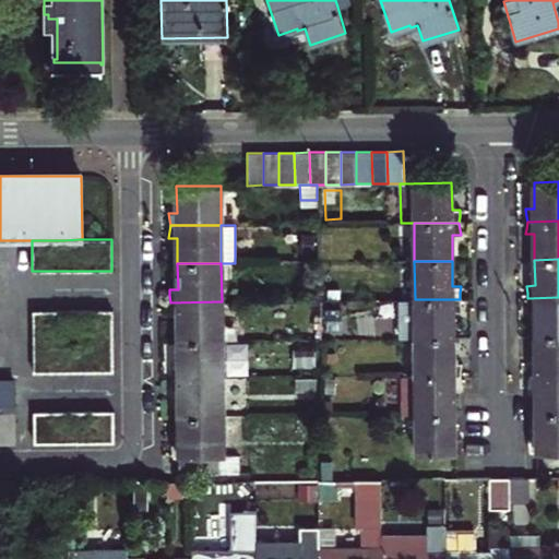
[(535,310),(535,336),(558,335),(558,297),(527,298),(527,306),(526,310),(535,310)]
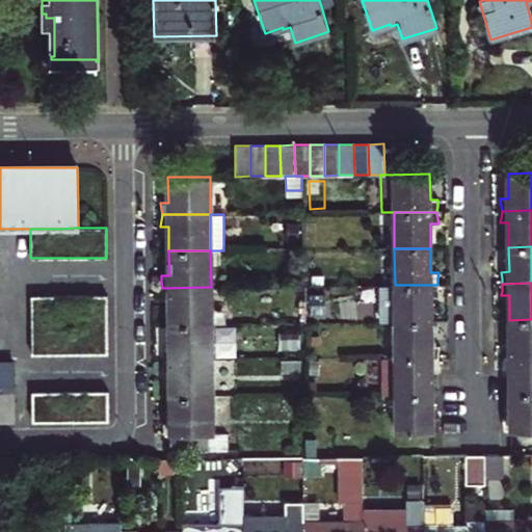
[(395,285),(380,285),(380,321),(395,321),(431,321),(431,296),(439,296),(439,291),(437,285),(395,285)]
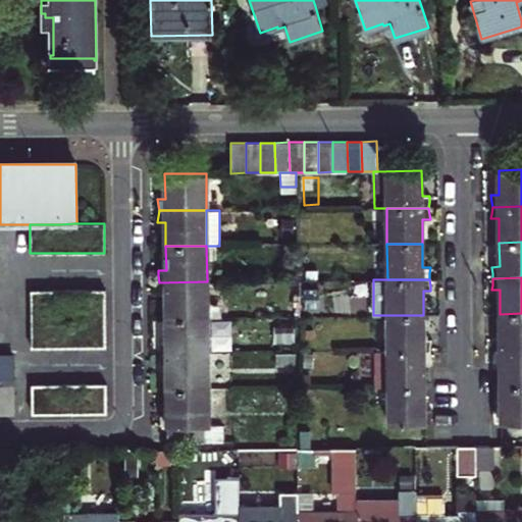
[(166,318),(207,317),(207,281),(159,282),(159,290),(158,294),(166,294),(166,318)]
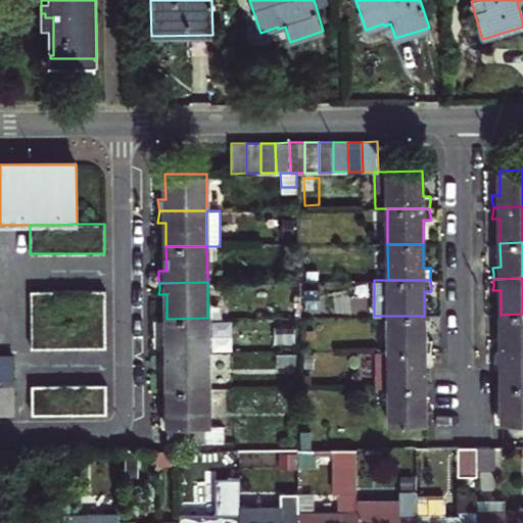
[(31,291),(31,320),(31,348),(105,347),(105,333),(105,319),(105,302),(105,290),(75,290),(31,291)]
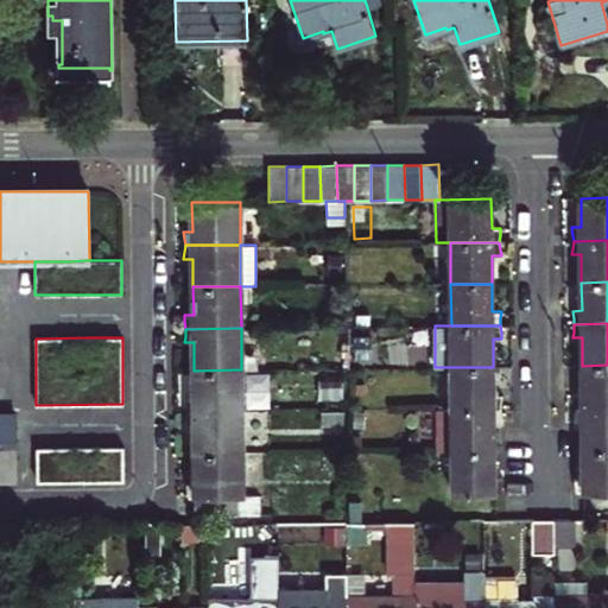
[(574,400),(575,407),(607,406),(607,365),(582,366),(582,394),(574,394),(574,400)]
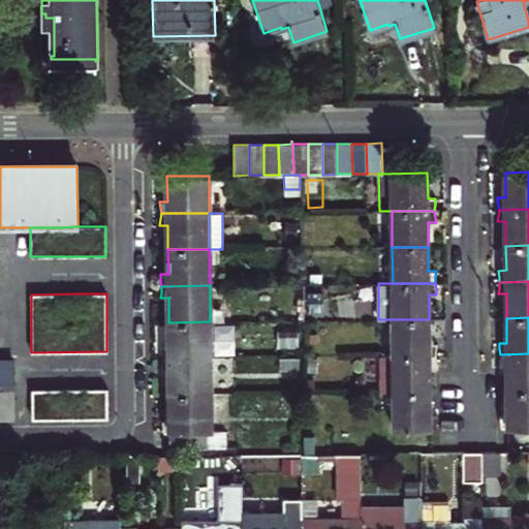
[(393,319),(394,355),(435,355),(436,348),(437,343),(429,343),(429,319),(393,319)]
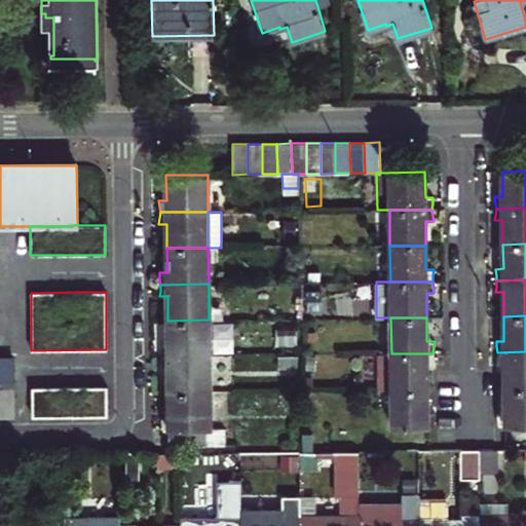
[(161,357),(210,355),(209,320),(167,321),(167,344),(160,344),(161,351),(161,357)]
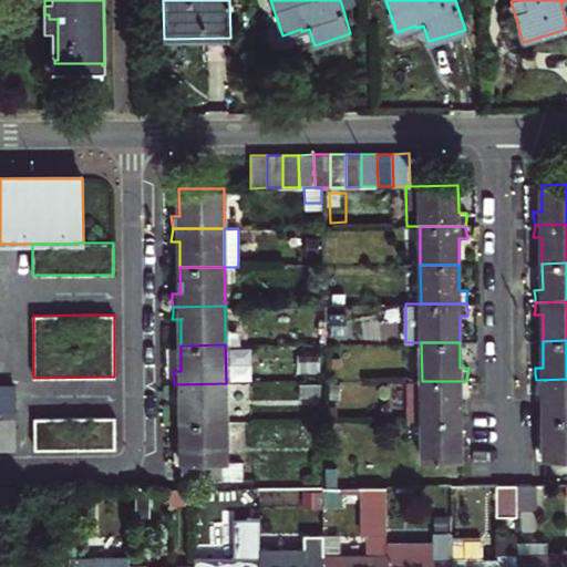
[(566,379),(536,380),(536,387),(535,392),(544,392),(544,409),(544,419),(566,418),(566,379)]
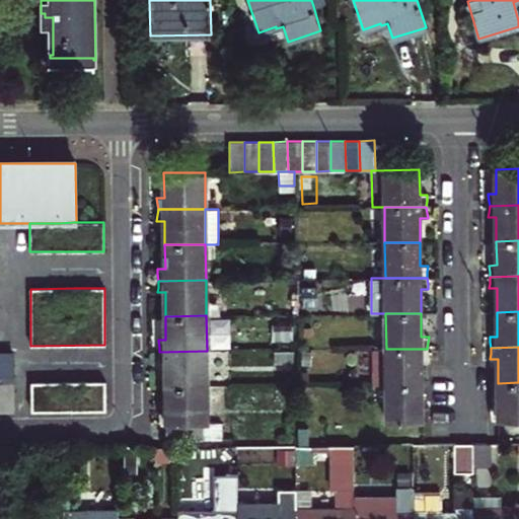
[(373,349),(373,384),(386,384),(422,384),(421,360),(429,360),(428,355),(427,349),(386,349),(373,349)]
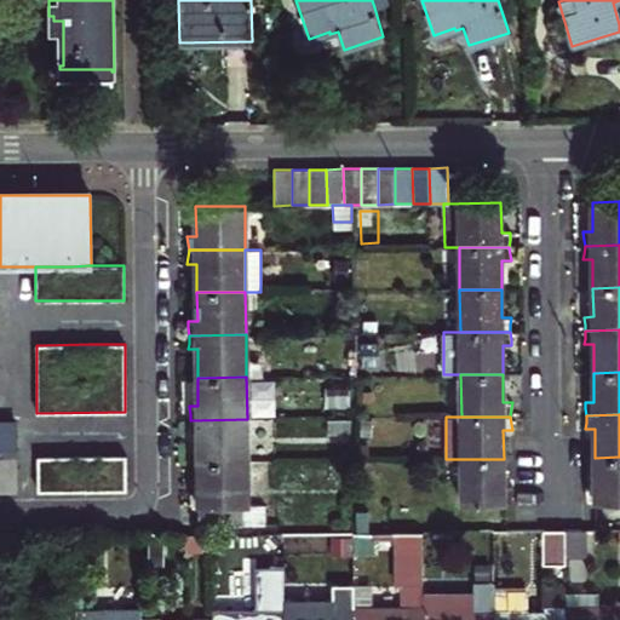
[(189,434),(199,434),(199,463),(247,461),(247,419),(190,420),(189,429),(189,434)]
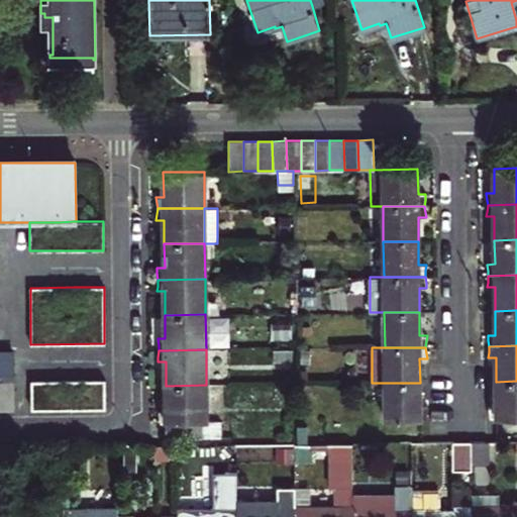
[(293,350),(273,350),(273,362),(293,362),(293,350)]
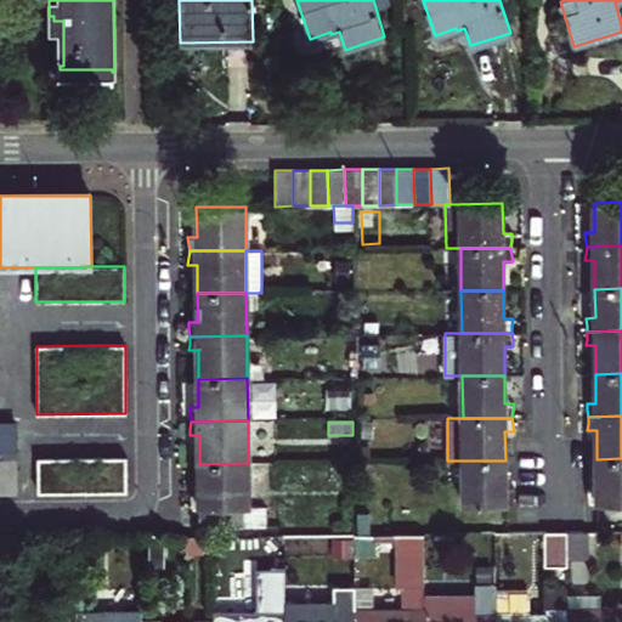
[(0,423),(0,450),(16,451),(16,423),(0,423)]
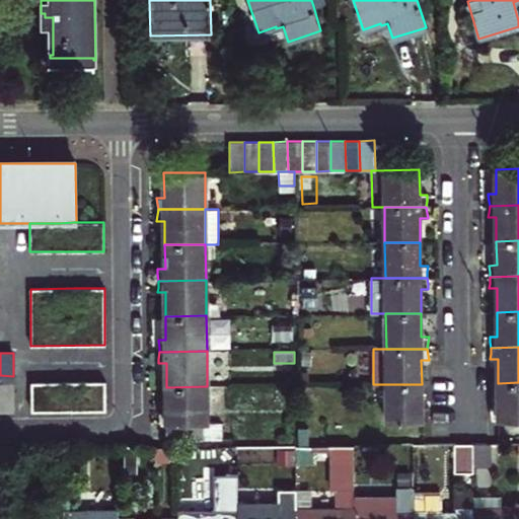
[(0,412),(14,412),(13,376),(0,375),(0,412)]
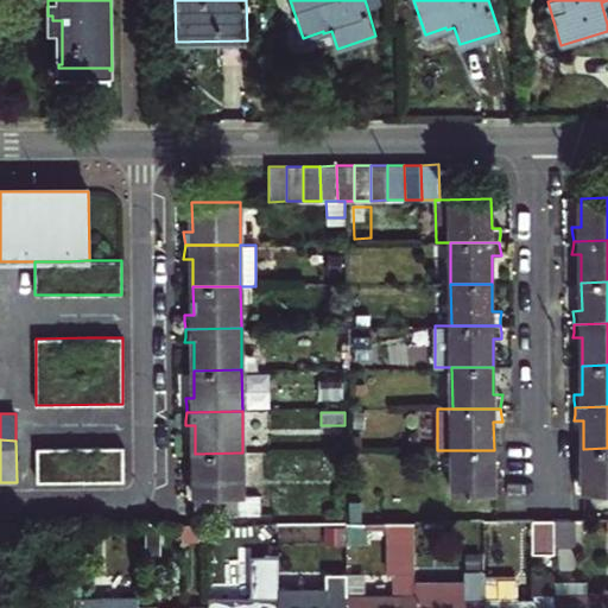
[(37,448),(37,481),(55,481),(124,481),(124,463),(124,447),(37,448)]
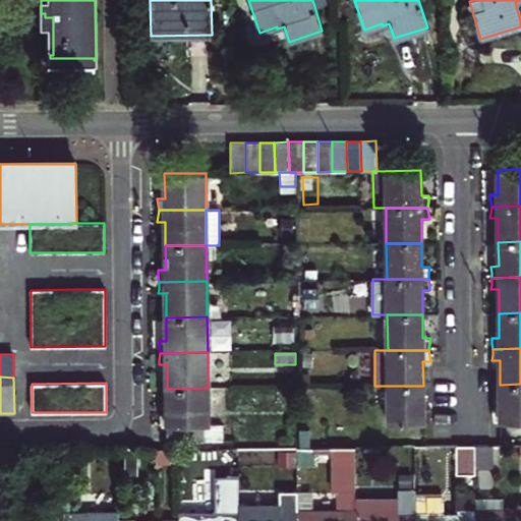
[(520,384),(500,385),(500,404),(500,409),(491,409),(493,415),(494,421),(500,421),(500,422),(520,421),(520,384)]
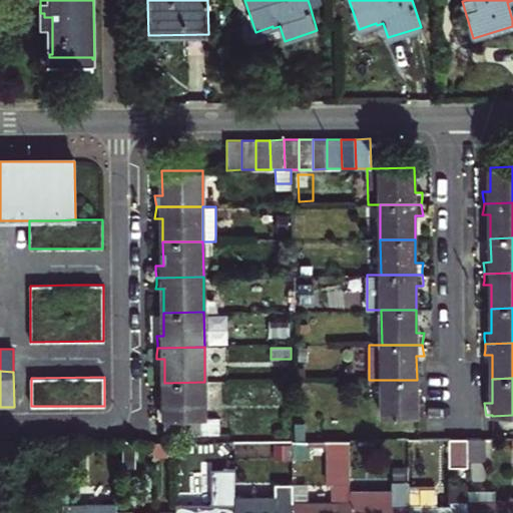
[(382,380),(382,417),(417,416),(423,416),(424,411),(425,404),(417,404),(417,380),(382,380)]
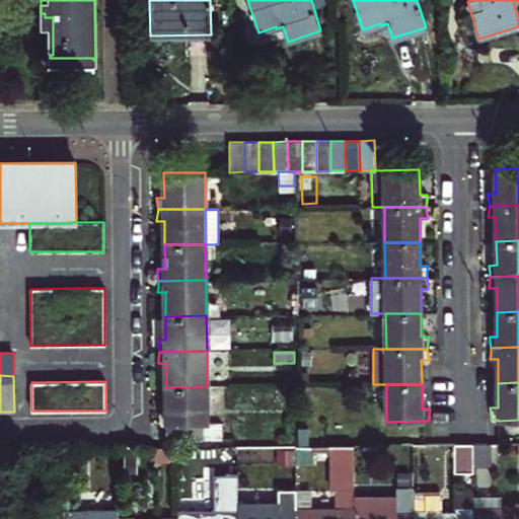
[(166,424),(166,439),(222,439),(222,423),(207,423),(207,386),(166,387),(166,412),(158,412),(159,419),(160,424),(166,424)]
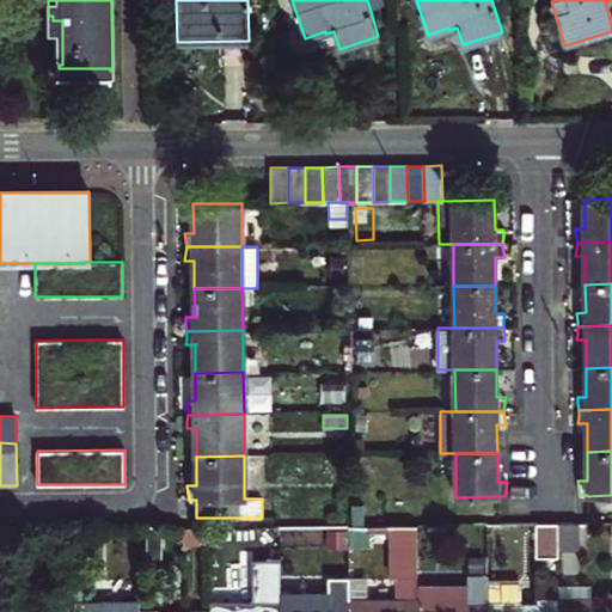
[(350,507),(350,522),(362,522),(362,507),(350,507)]
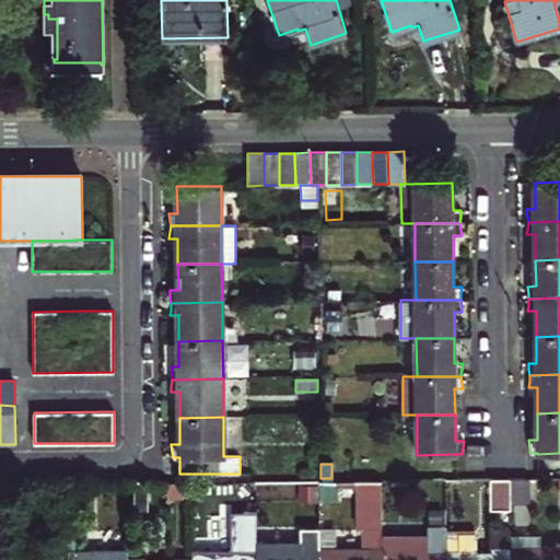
[(511,502),(510,478),(490,478),(490,509),(511,509),(511,502)]
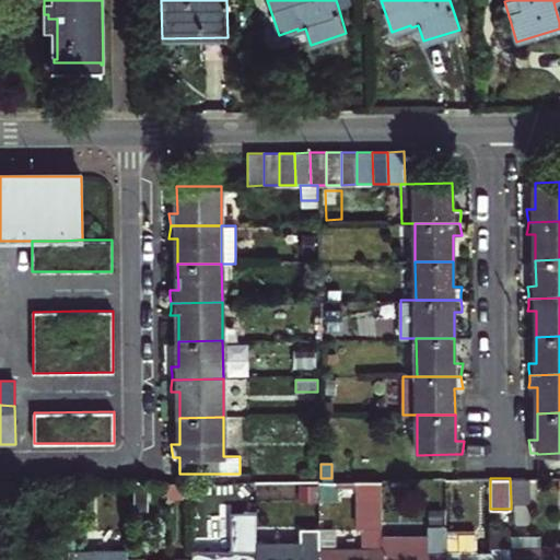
[(529,478),(510,478),(511,502),(531,502),(529,478)]
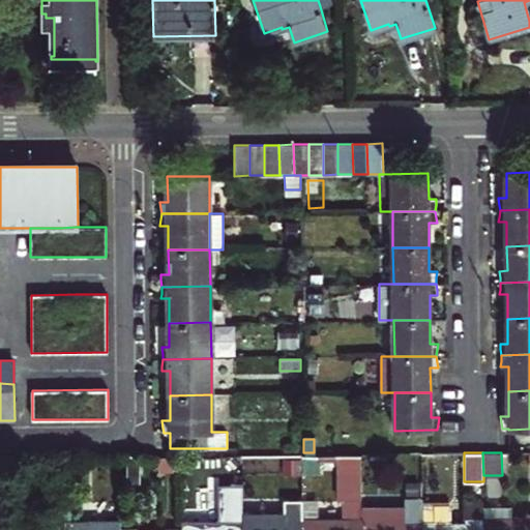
[(302,520),(301,529),(362,529),(362,528),(362,511),(361,454),(343,454),(344,519),(302,520)]
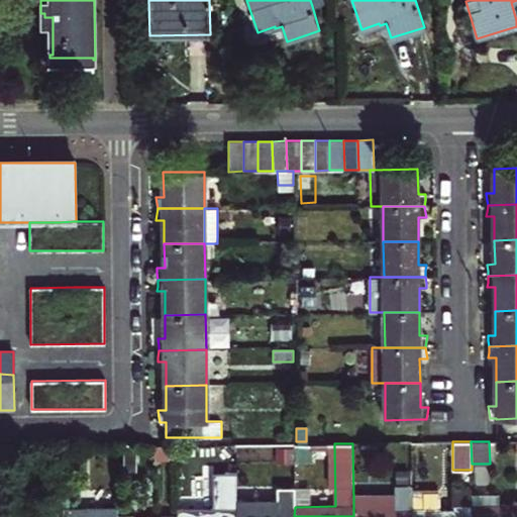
[(294,443),(294,459),(310,459),(310,443),(294,443)]
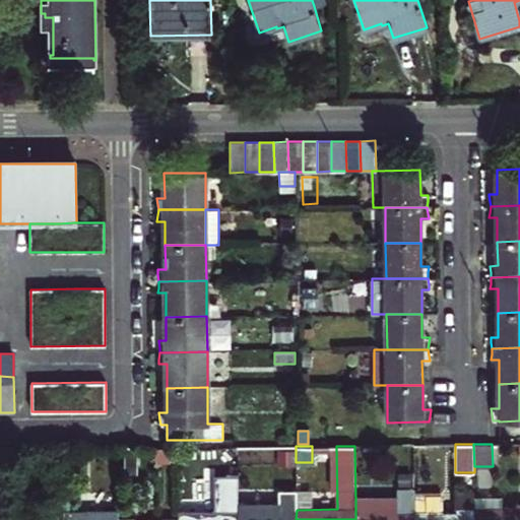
[(154,448),(154,459),(177,459),(177,448),(154,448)]
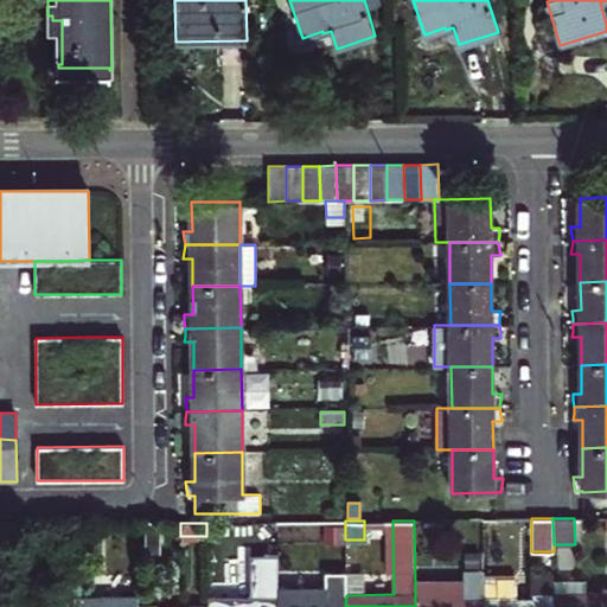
[(304,548),(324,548),(324,529),(304,529),(304,548)]
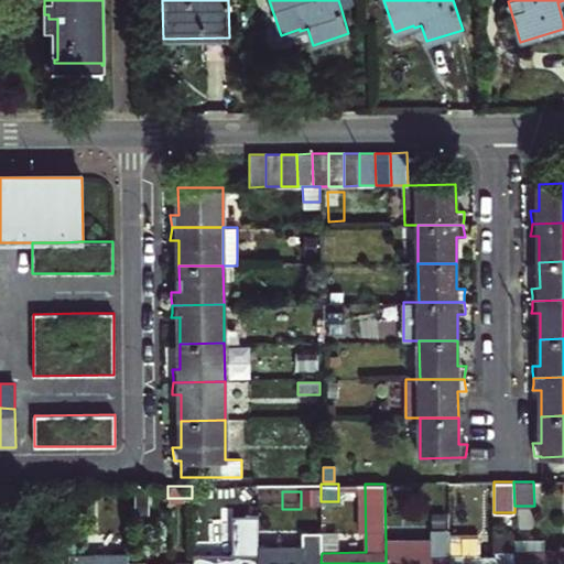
[(431,561),(386,562),(386,563),(449,563),(451,555),(449,534),(449,530),(431,531),(431,543),(431,561)]
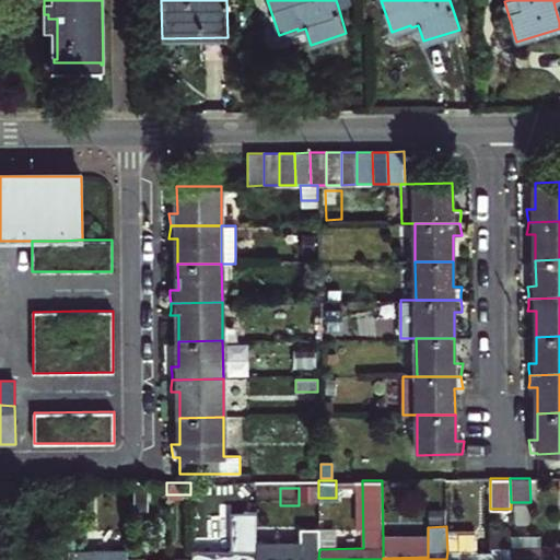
[(255,549),(255,559),(318,559),(319,549),(319,527),(300,528),(300,548),(255,549)]
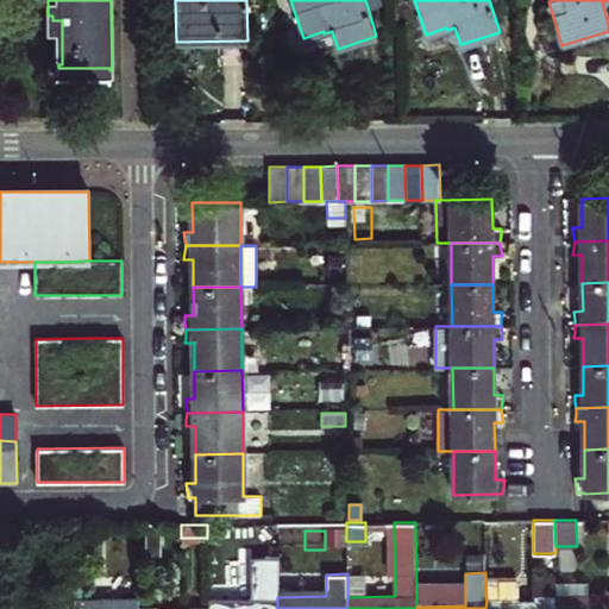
[(556,576),(535,576),(535,595),(556,594),(556,582),(556,576)]
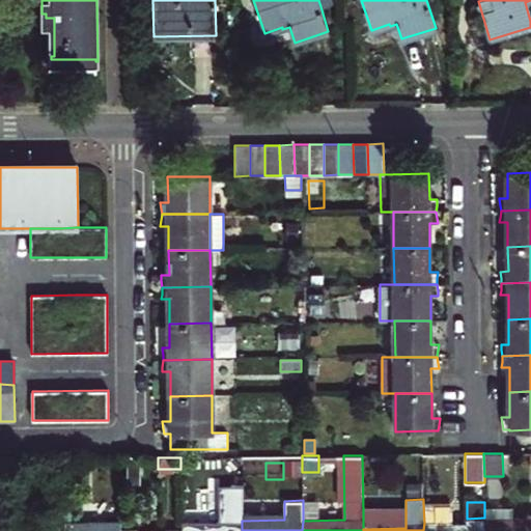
[(423,503),(424,523),(451,523),(450,503),(423,503)]
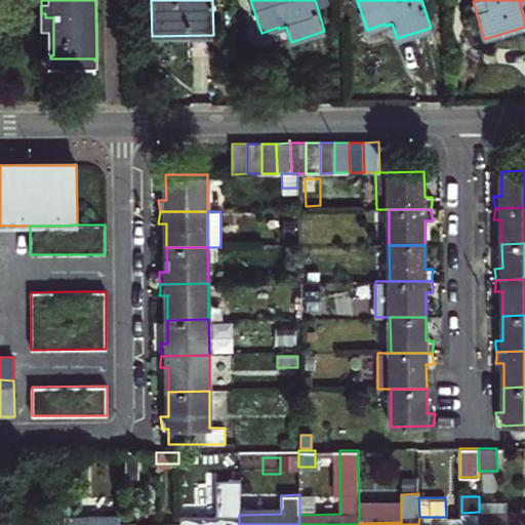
[(479,512),(479,513),(508,513),(508,501),(479,501),(479,512)]
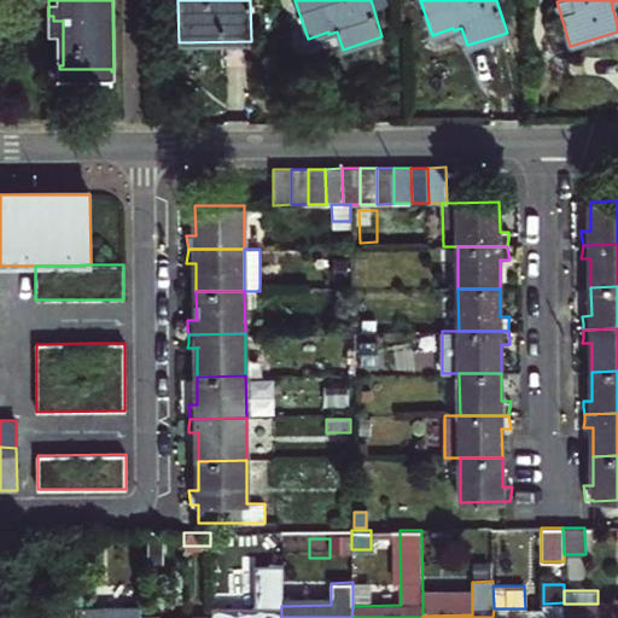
[(423,616),(472,614),(472,595),(423,596),(423,616)]
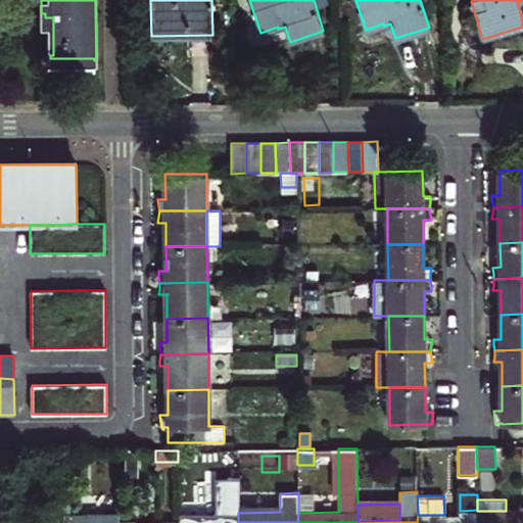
[(477,511),(477,522),(522,522),(522,506),(519,506),(519,511),(506,511),(477,511)]
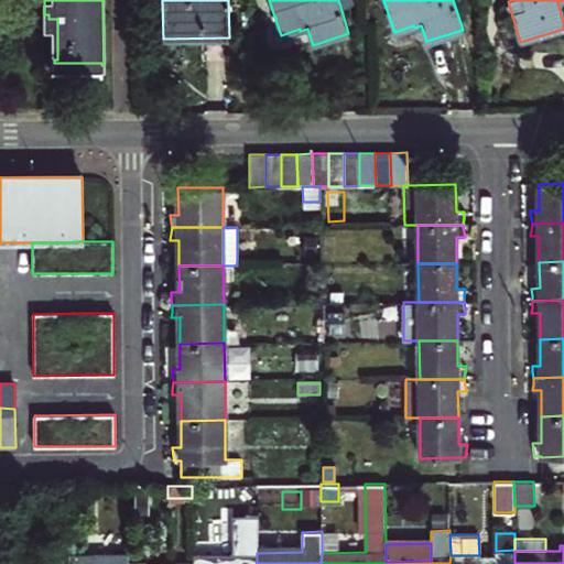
[(451,555),(449,563),(514,563),(514,551),(514,550),(496,551),(496,555),(479,555),(451,555)]
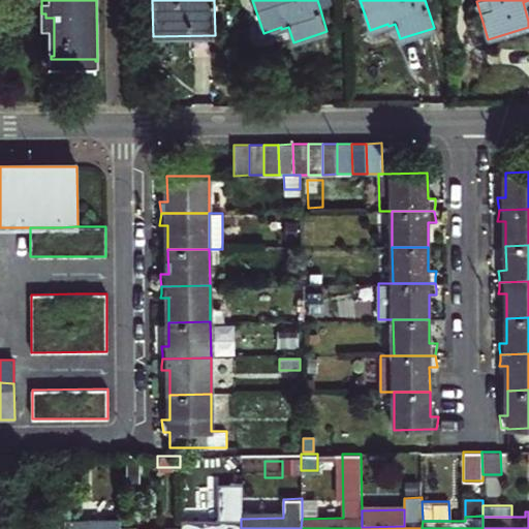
[(181,528),(241,528),(241,519),(223,519),(223,527),(181,528)]
